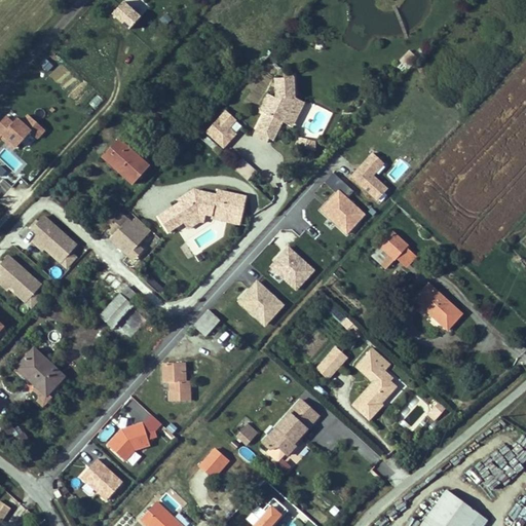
[(128,32),(142,19),(124,1),(112,14),(128,32)]
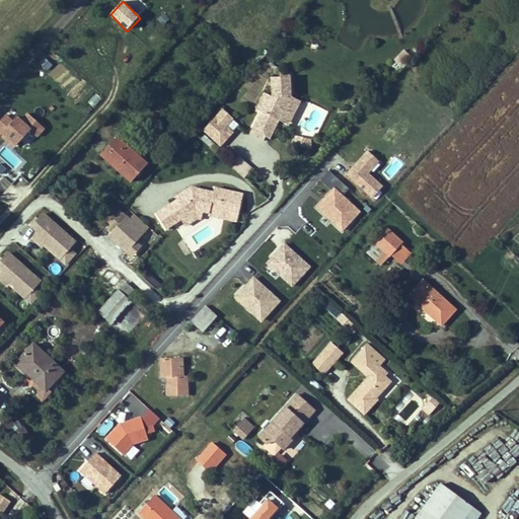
[(48,72),(54,65),(45,58),(40,64),(48,72)]
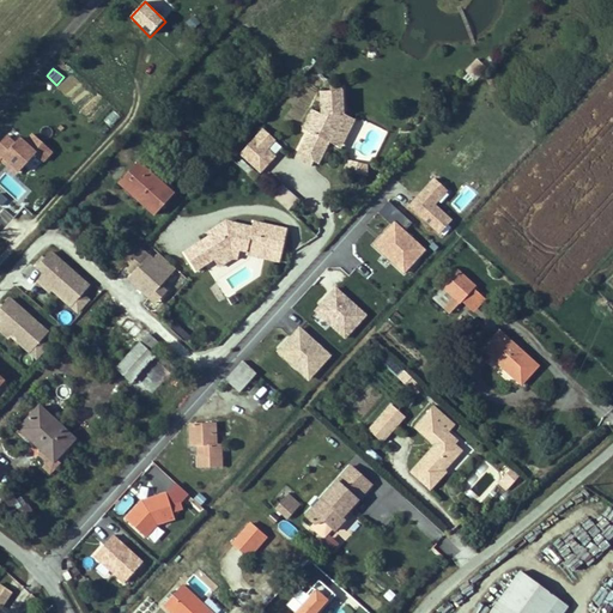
[(309,134),(295,159),(310,168),(313,163),(323,146),(328,149),(335,137),(341,135),(346,128),(344,122),(346,117),(346,89),(333,89),(334,95),(323,95),(323,117),(315,111),(304,131),(309,134)]
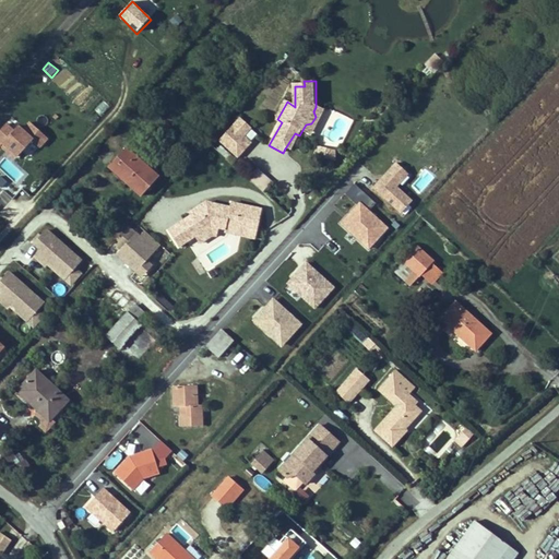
[(306,125),(299,135),(309,141),(323,117),(313,111),(316,117),(311,123),(306,125)]
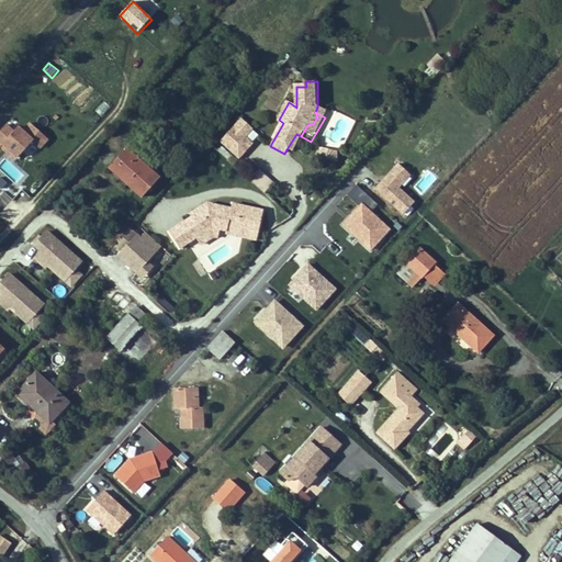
[(253,128),(242,117),(220,142),(239,158),(253,143),(246,136),(253,128)]
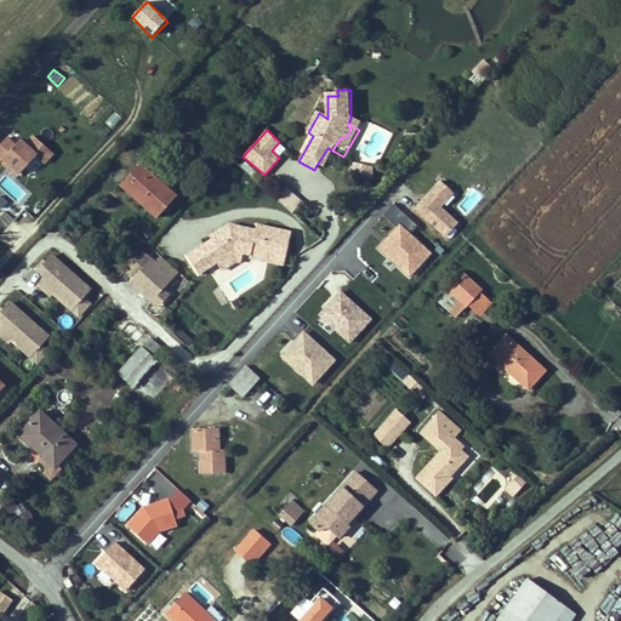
[(328,148),(317,165),(322,169),(332,151),(328,148)]
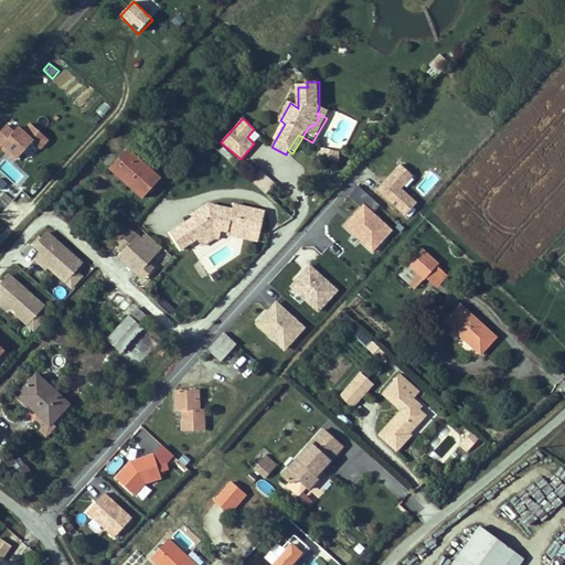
[(224,147),(220,151),(230,161),(234,157),(224,147)]
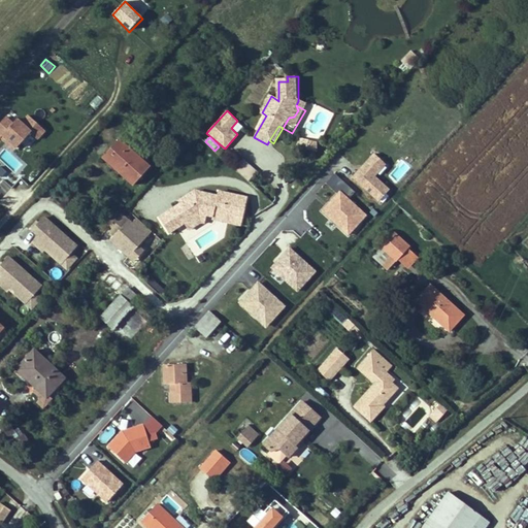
[(119,138),(105,154),(113,161),(110,164),(133,184),(149,166),(119,138)]
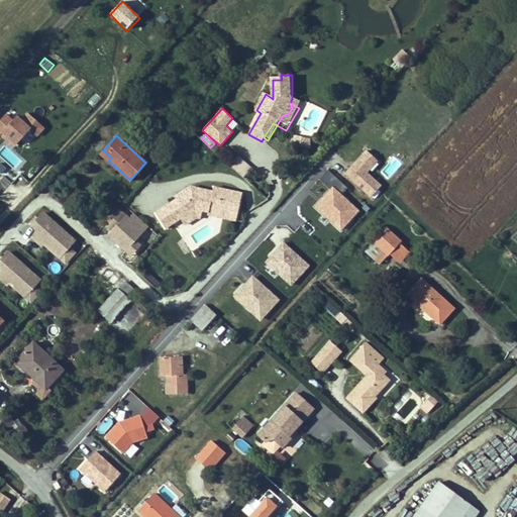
[(306,148),(292,140),(289,147),(294,152),(302,154),(306,148)]
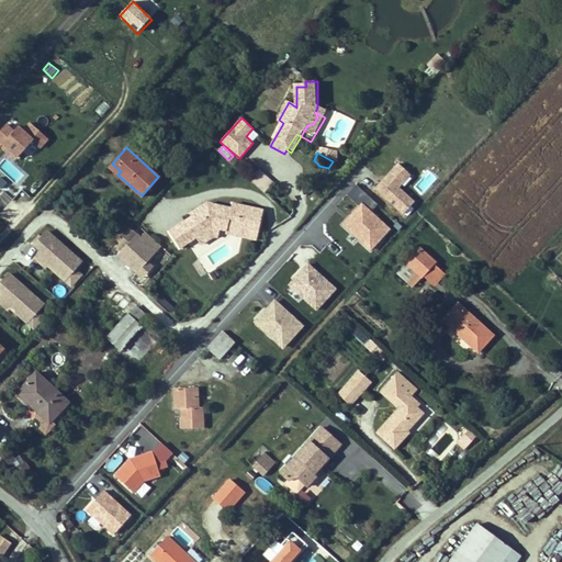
[(109,167),(117,175),(121,171),(112,164),(109,167)]
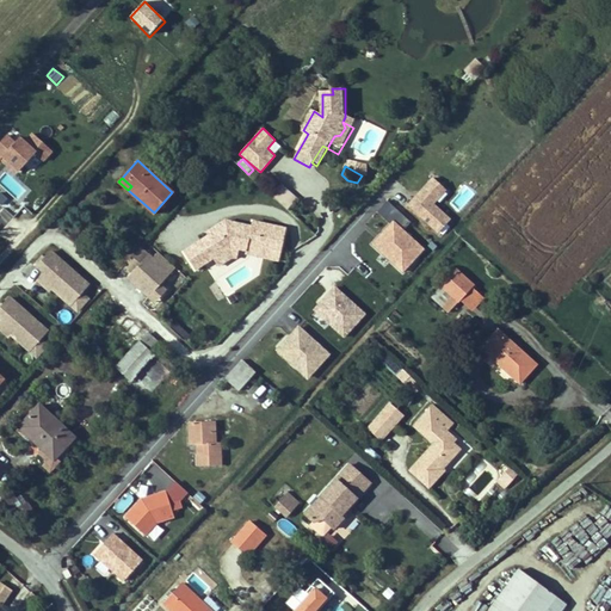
[(436,204),(448,191),(433,178),(407,205),(438,235),(452,220),(436,204)]
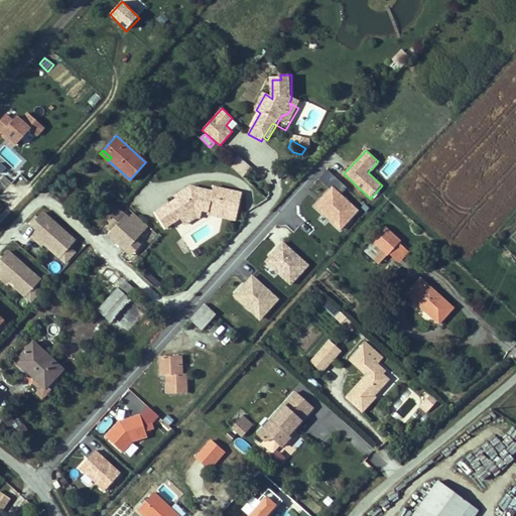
[(243,177),(252,167),(238,155),(229,165),(243,177)]
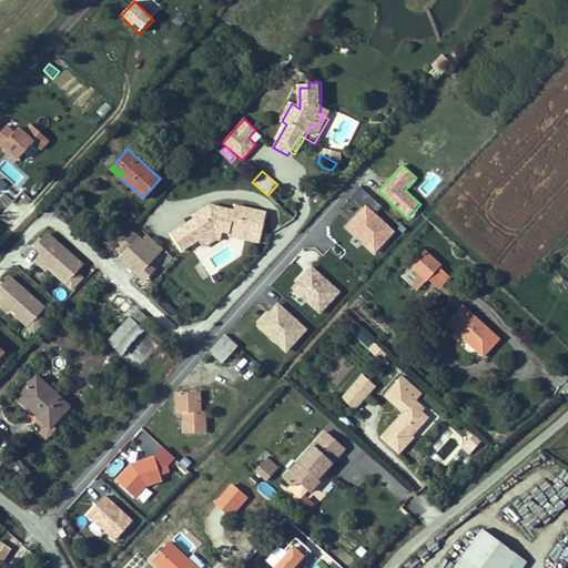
[(361,188),(353,195),(375,214),(382,205),(361,188)]
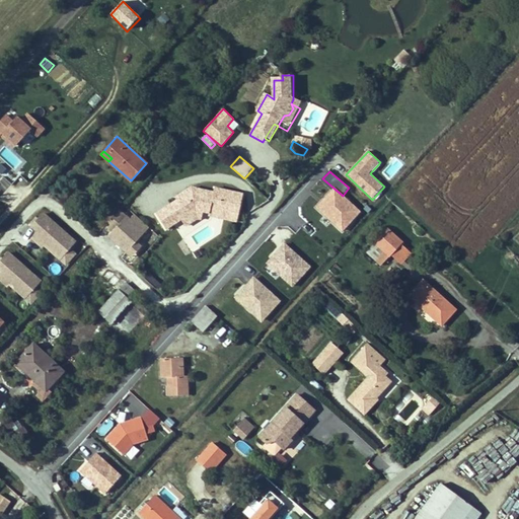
[(332,187),(314,210),(344,234),(362,211),(332,187)]
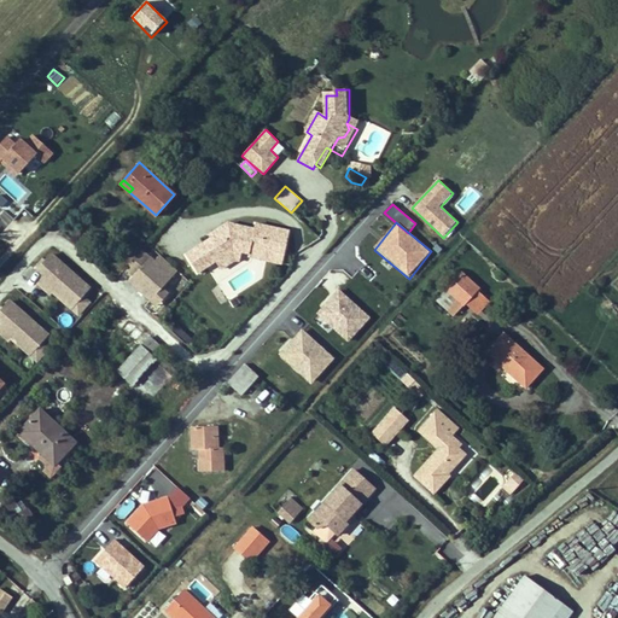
[(216,243),(193,261),(205,278),(220,266),(238,252),(246,255),(255,256),(255,252),(289,258),(293,233),(283,231),(283,233),(268,231),(269,228),(260,226),(258,232),(233,226),(221,235),(223,238),(216,243)]
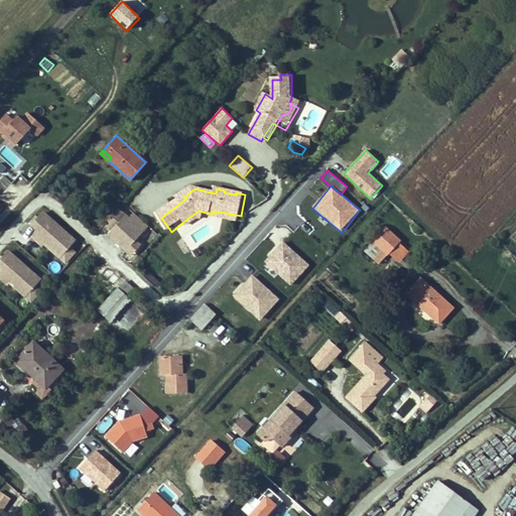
[(128,219),(118,209),(104,225),(111,231),(110,234),(127,249),(136,239),(148,226),(133,213),(128,219)]
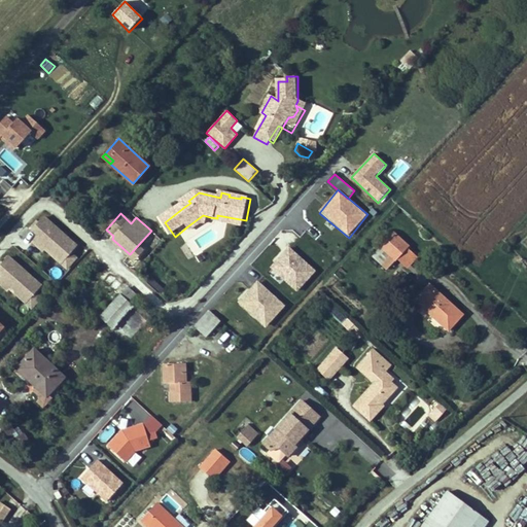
[(78,258),(72,252),(78,246),(44,215),(29,231),(36,237),(32,241),(66,272),(78,258)]
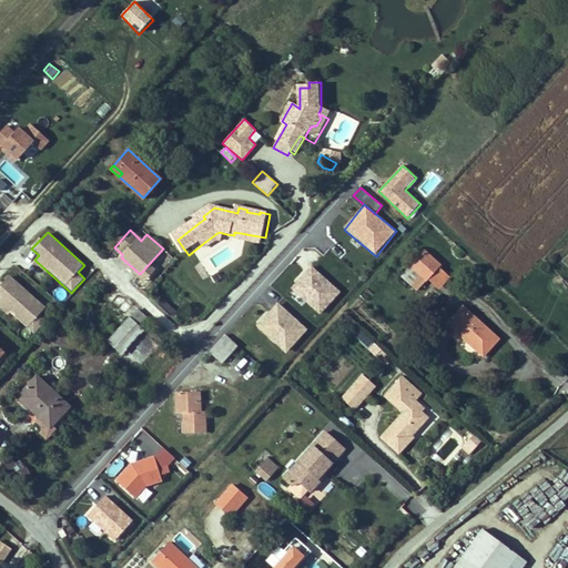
[(221,241),(225,242),(226,234),(219,232),(202,244),(208,251),(221,241)]
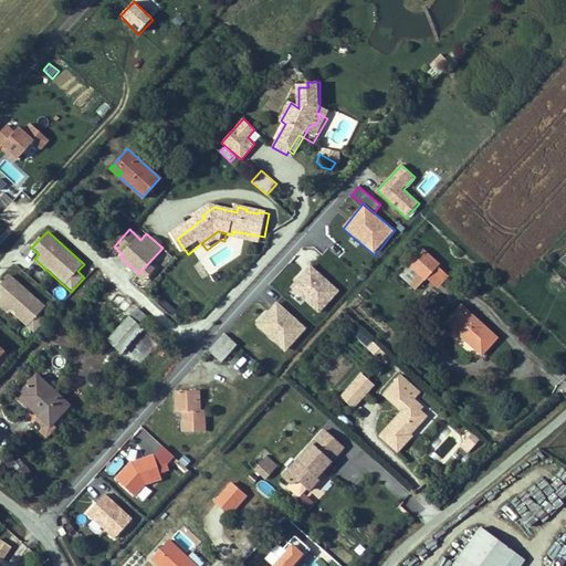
[(264,237),(233,231),(233,234),(232,238),(263,243),(264,237)]
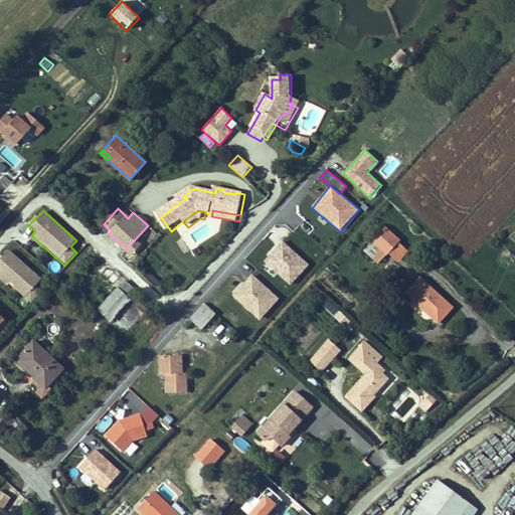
[(372,259),(377,264),(398,240),(384,228),(372,241),(381,249),(372,259)]
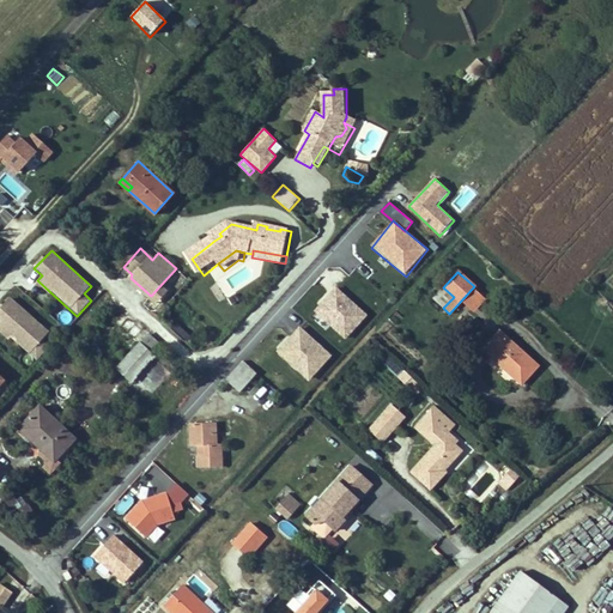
[(151,296),(157,302),(169,289),(162,284),(151,296)]
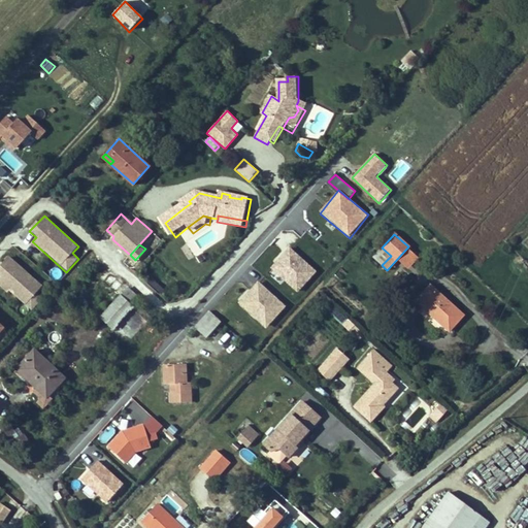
[(290,246),(270,268),(298,294),(318,272),(290,246)]
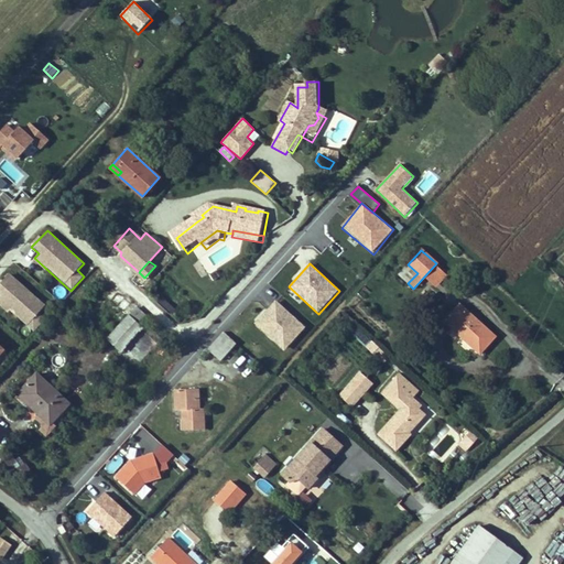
[(0,293),(1,294),(0,294),(0,306),(35,331),(44,317),(40,314),(47,303),(7,274),(0,283),(0,293)]
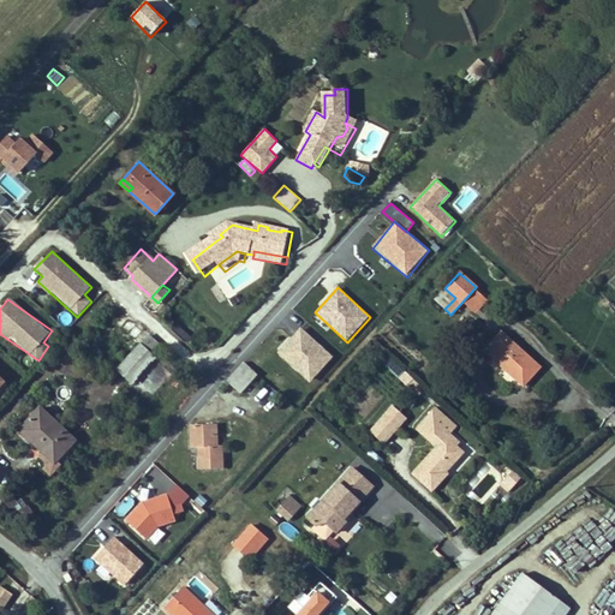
[(114,309),(106,317),(139,346),(148,336),(114,309)]
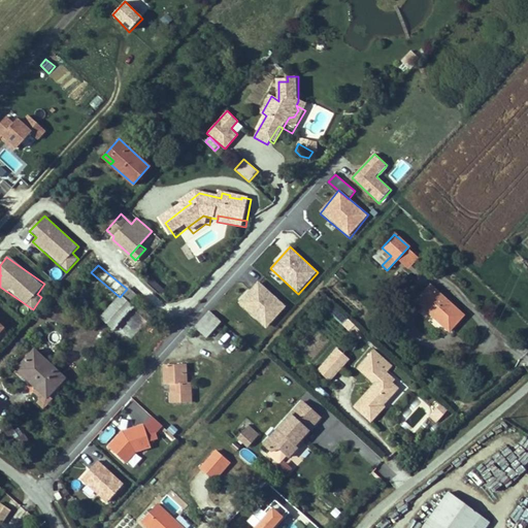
[(266,330),(287,307),(258,279),(237,302),(266,330)]
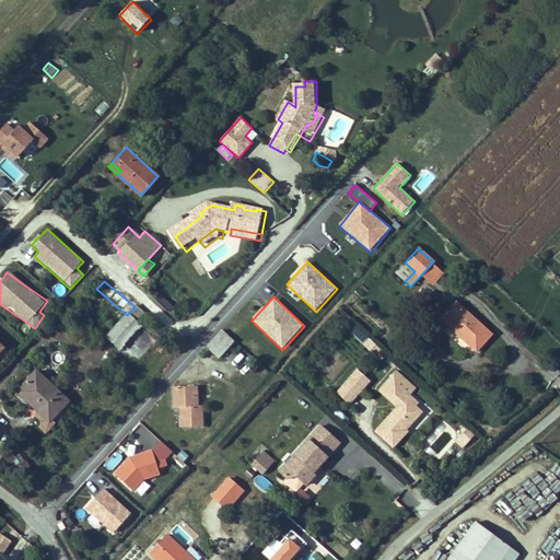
[(475,350),(490,334),(456,302),(441,319),(475,350)]
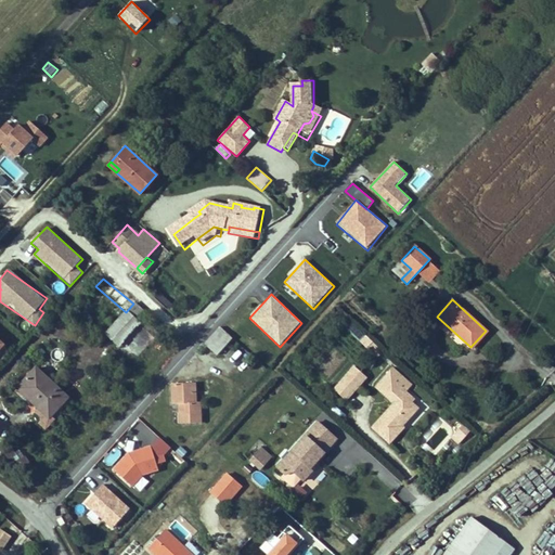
[(147,314),(147,313),(136,301),(133,304),(126,312),(106,333),(119,345),(147,314)]
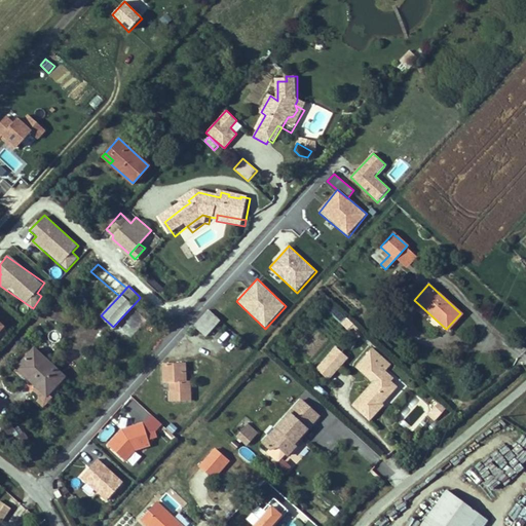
[(345,331),(351,325),(334,304),(328,310),(345,331)]
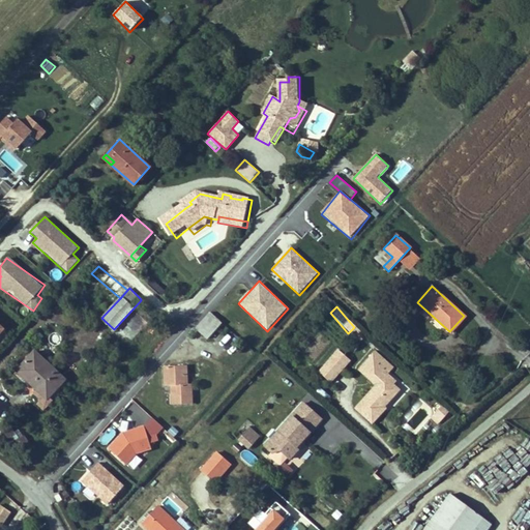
[(134,312),(118,330),(133,344),(149,325),(134,312)]
